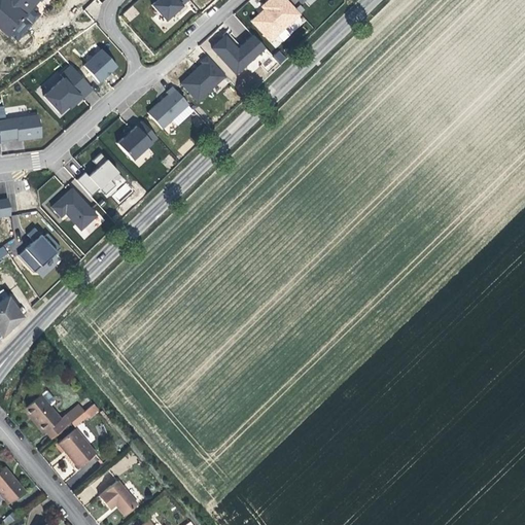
[(0,0),(0,29),(5,35),(31,6),(25,0),(0,0)]
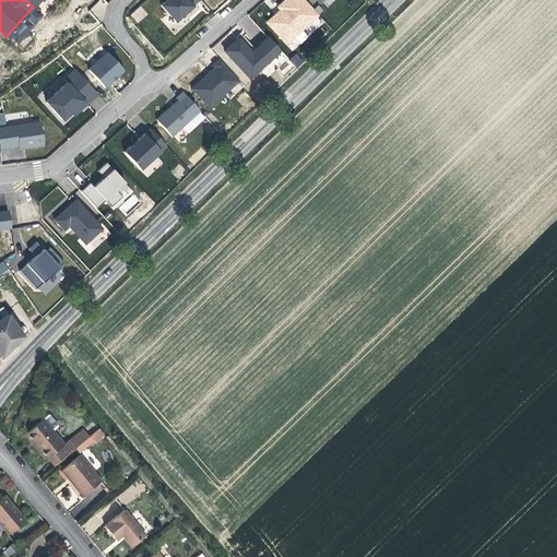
[(166,0),(161,6),(176,21),(199,0),(166,0)]
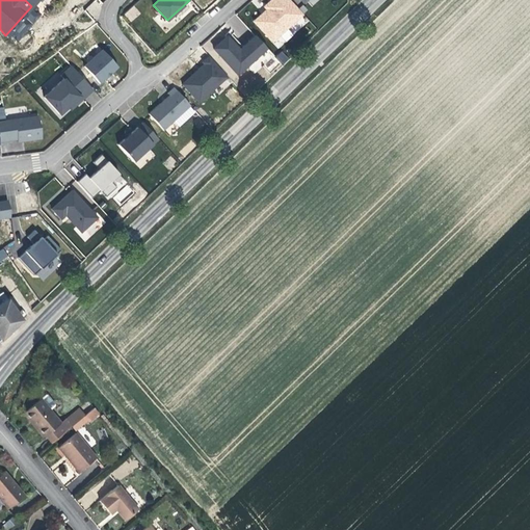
[(302,12),(290,0),(269,0),(264,5),(266,9),(254,21),(272,41),(302,12)]
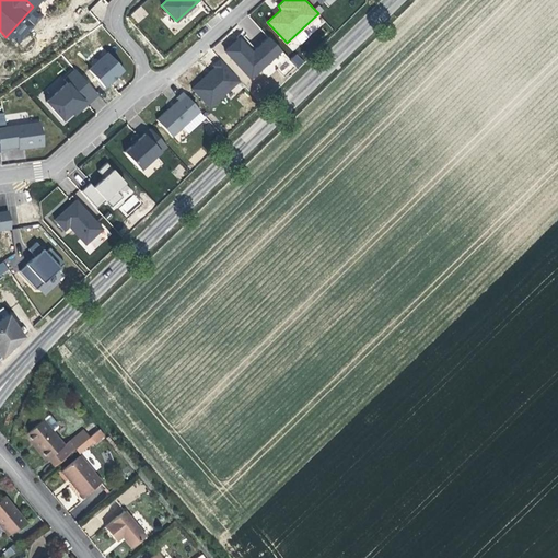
[(132,13),(140,22),(150,12),(142,3),(132,13)]
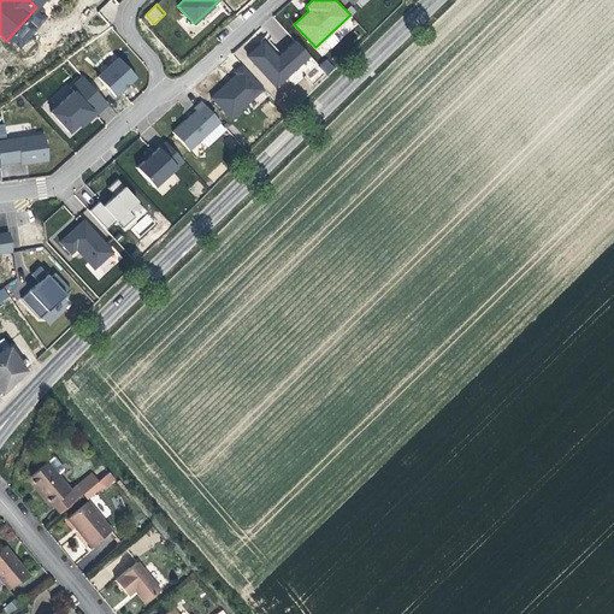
[(308,55),(296,40),(277,58),(263,42),(247,54),(275,86),(308,55)]
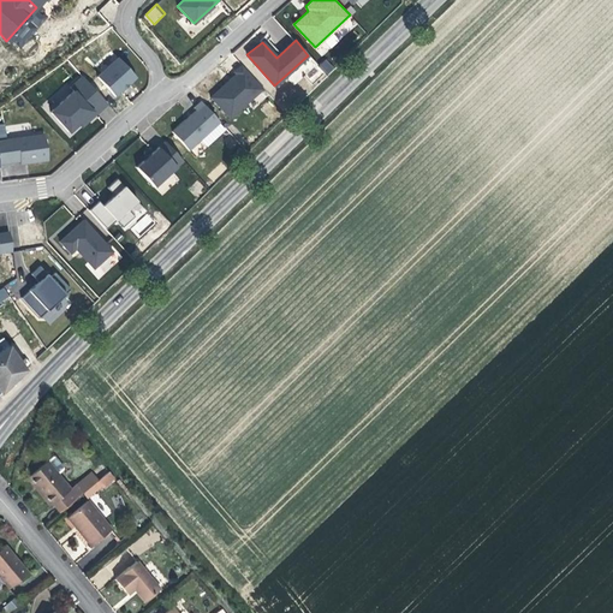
[(328,57),(321,64),(329,73),(338,66),(328,57)]
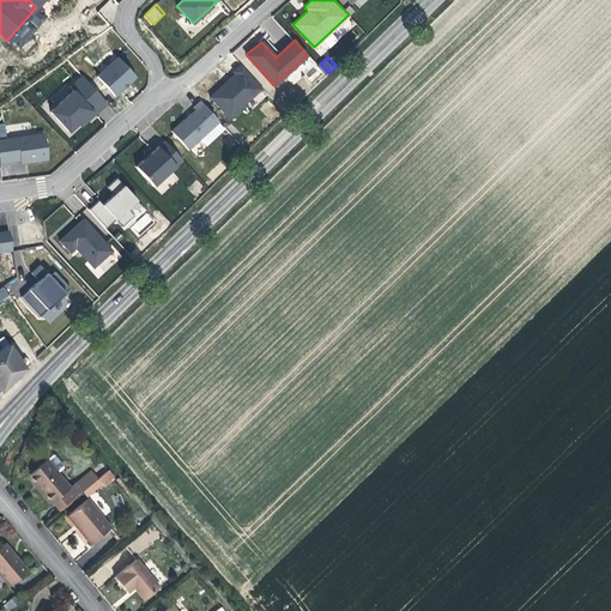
[(118,58),(98,76),(115,95),(126,85),(137,76),(118,58)]
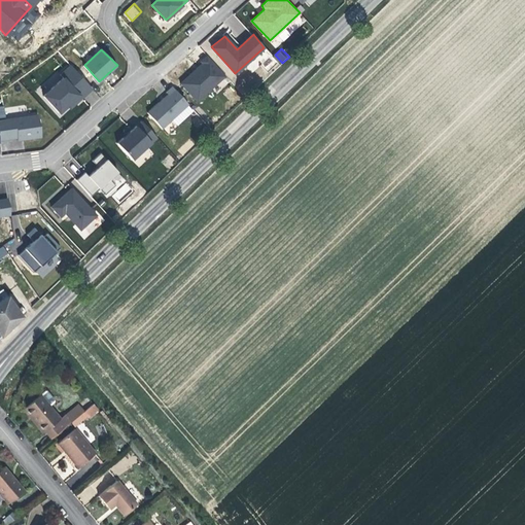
[(224,75),(207,55),(201,61),(202,63),(181,82),(197,101),(224,75)]
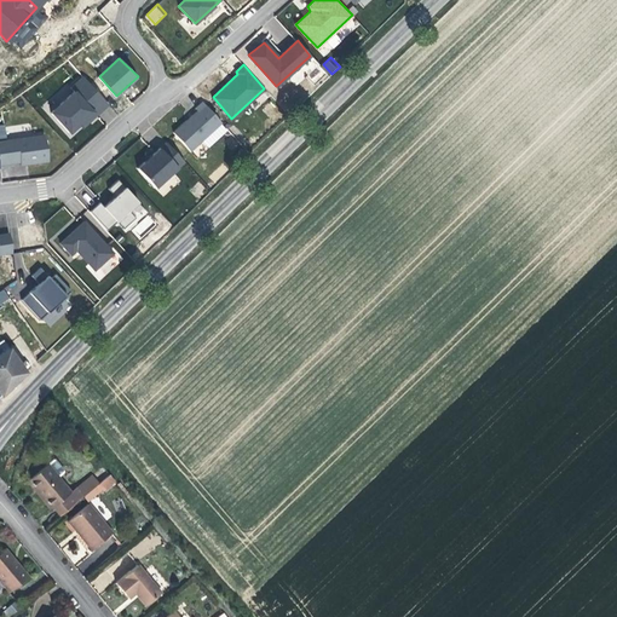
[(109,103),(82,76),(73,87),(74,91),(51,111),(71,132),(80,124),(82,126),(88,121),(97,114),(109,103)]
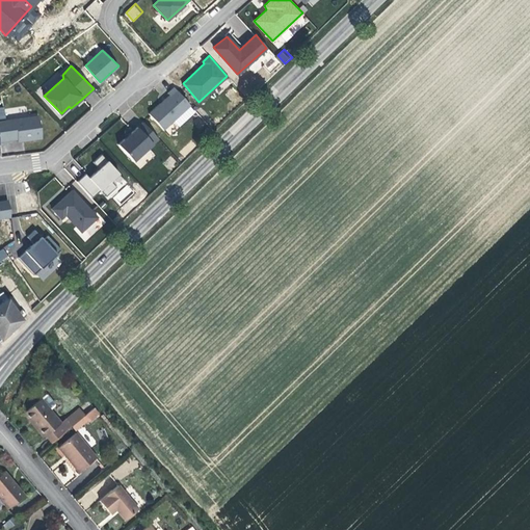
[(192,107),(174,86),(167,91),(169,94),(149,113),(165,131),(192,107)]
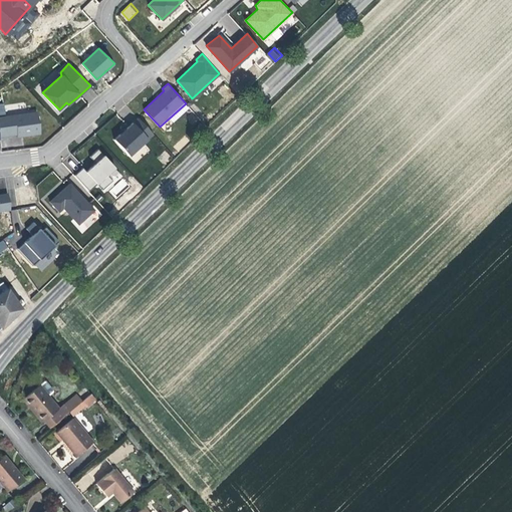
[(85,95),(91,100),(97,93),(91,88),(85,95)]
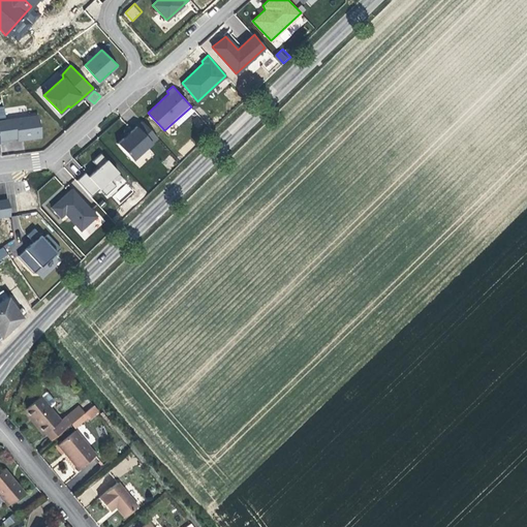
[(38,115),(0,120),(0,140),(18,137),(19,141),(22,140),(42,136),(38,115)]
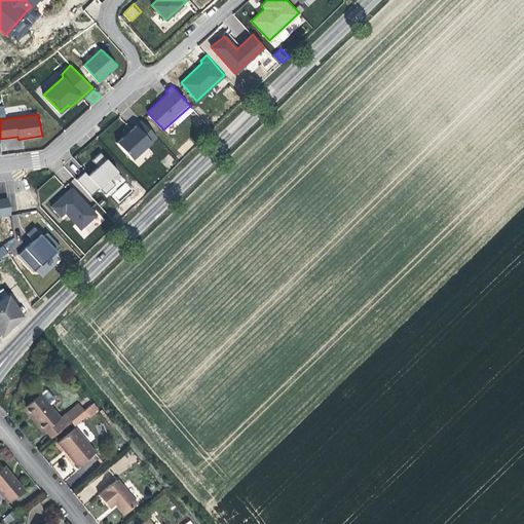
[(156,136),(141,120),(116,143),(132,158),(156,136)]
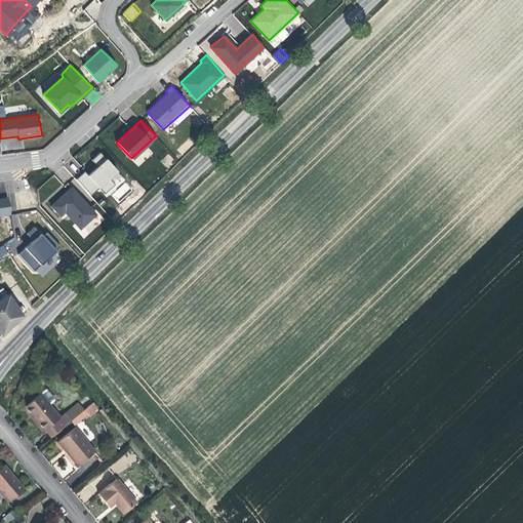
[(191,137),(178,147),(183,152),(195,143),(191,137)]
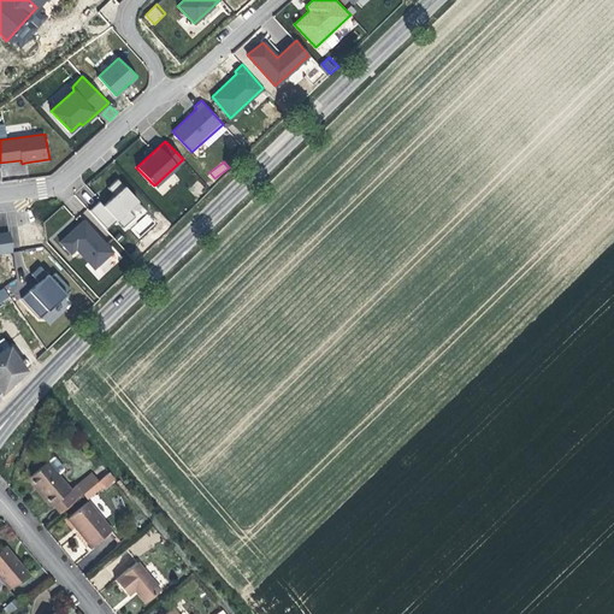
[(137,200),(117,178),(107,187),(113,194),(102,205),(99,200),(89,210),(106,228),(116,219),(122,226),(134,216),(128,210),(137,200)]
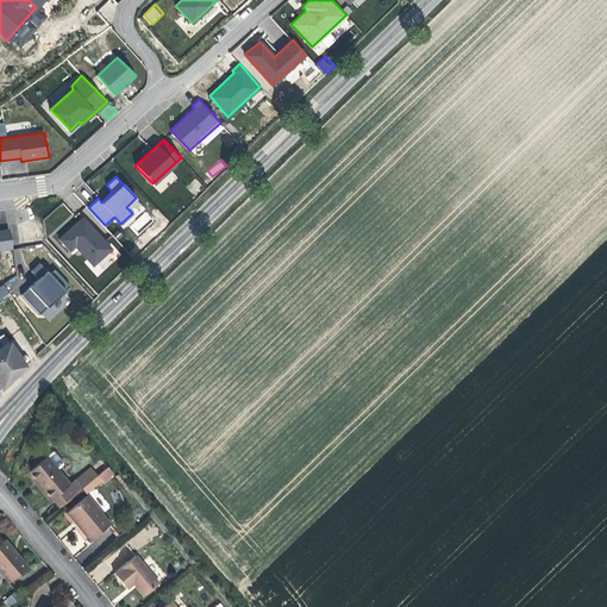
[(198,192),(205,182),(196,176),(189,186),(198,192)]
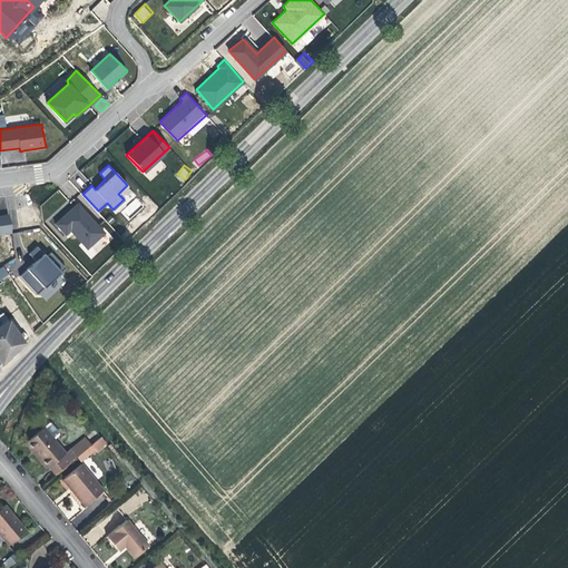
[(104,232),(77,203),(56,223),(66,234),(71,229),(87,247),(104,232)]
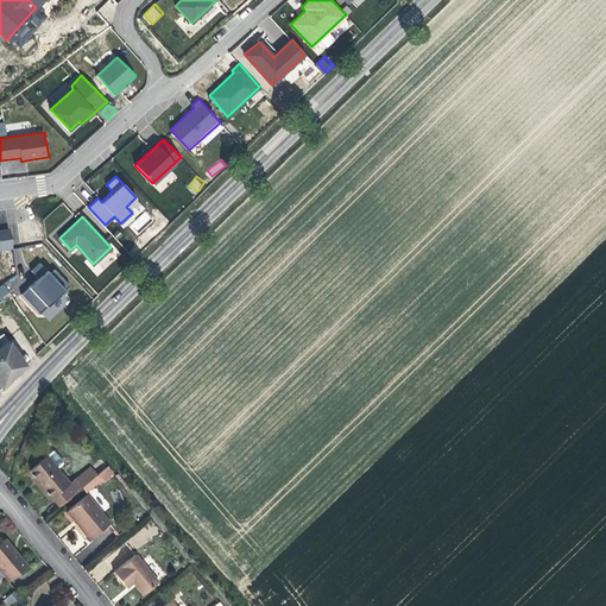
[(0,248),(12,247),(8,229),(0,229),(0,248)]
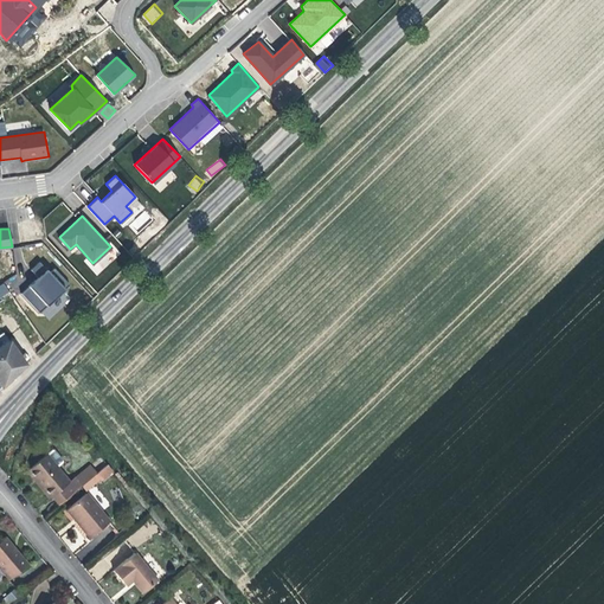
[(49,271),(38,261),(31,268),(38,276),(21,291),(39,312),(69,284),(53,268),(49,271)]
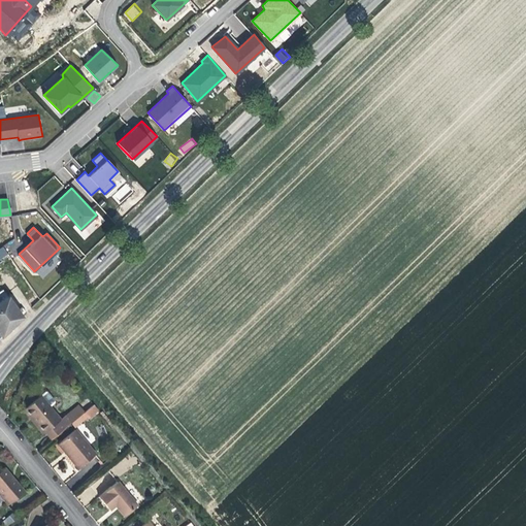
[(6,244),(0,247),(0,258),(10,254),(6,244)]
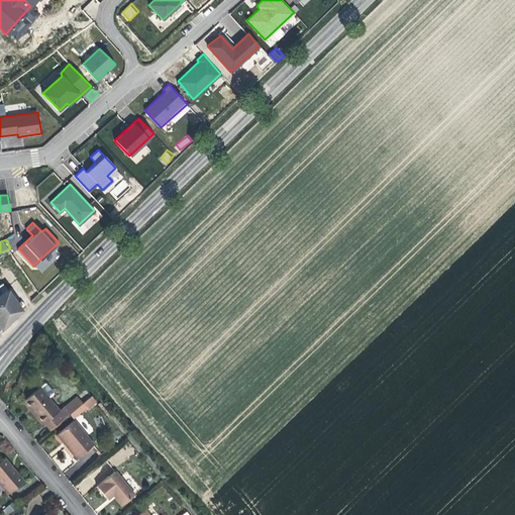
[(0,329),(1,329),(20,310),(12,299),(1,283),(0,284),(0,329)]
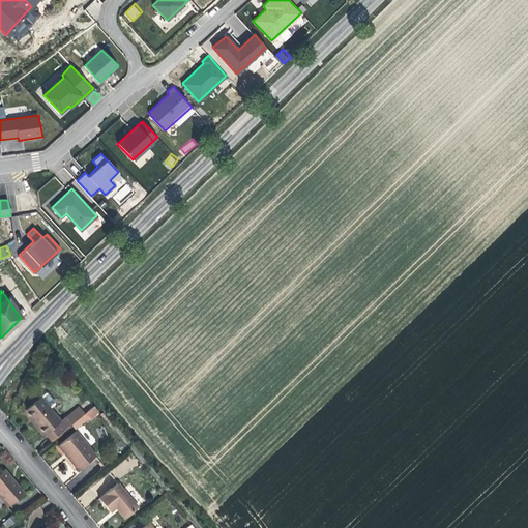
[(39,392),(23,406),(35,422),(41,430),(44,429),(51,437),(74,417),(84,409),(78,402),(59,416),(39,392)]
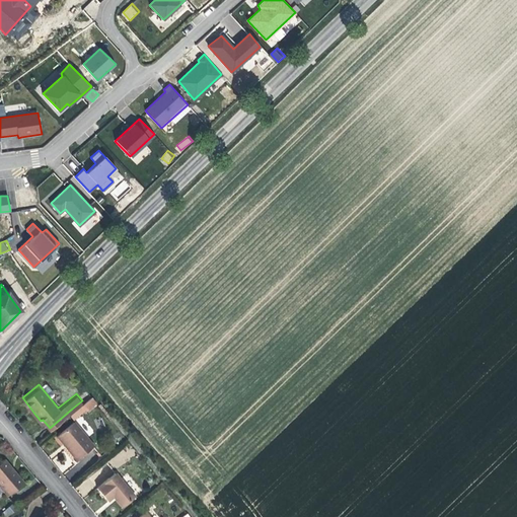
[(82,400),(72,409),(75,412),(84,404),(86,407),(95,398),(90,393),(82,400)]
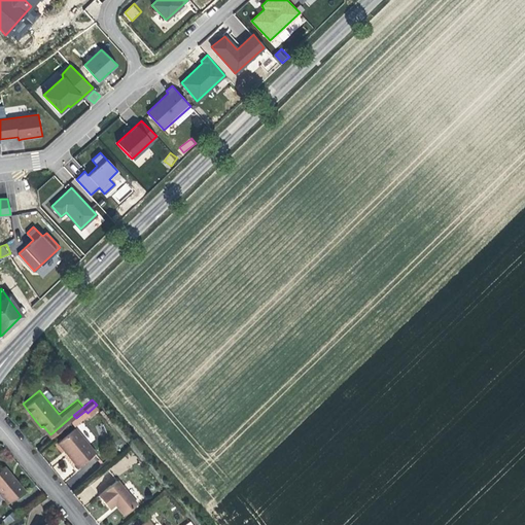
[(74,425),(58,439),(70,455),(77,463),(94,449),(74,425)]
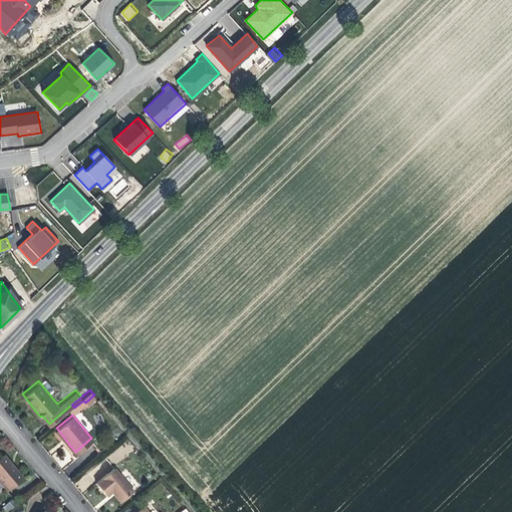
[(131,438),(109,454),(116,463),(138,447),(131,438)]
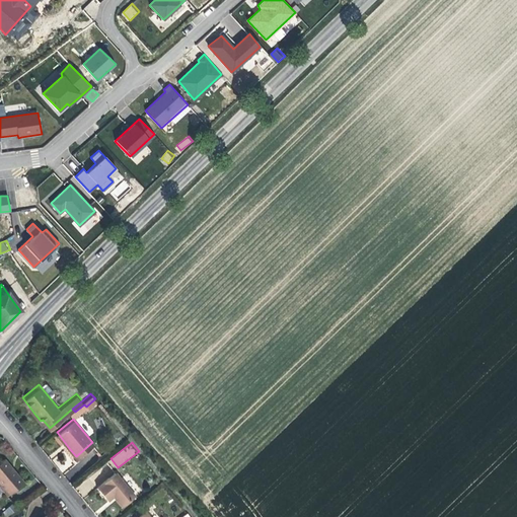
[(4,455),(0,458),(0,486),(6,493),(23,479),(17,472),(4,455)]
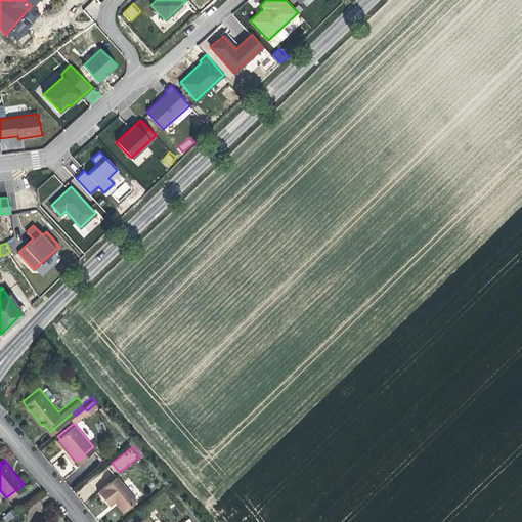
[(119,479),(100,494),(109,505),(115,499),(118,503),(124,511),(136,501),(119,479)]
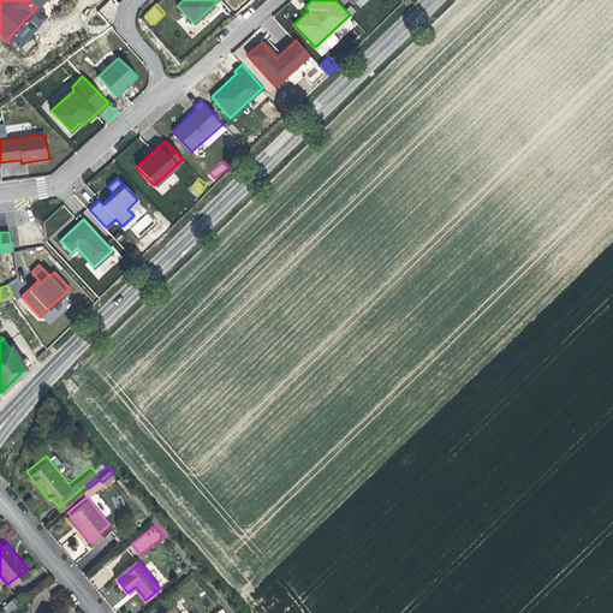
[(10,612),(23,602),(17,595),(5,605),(10,612)]
